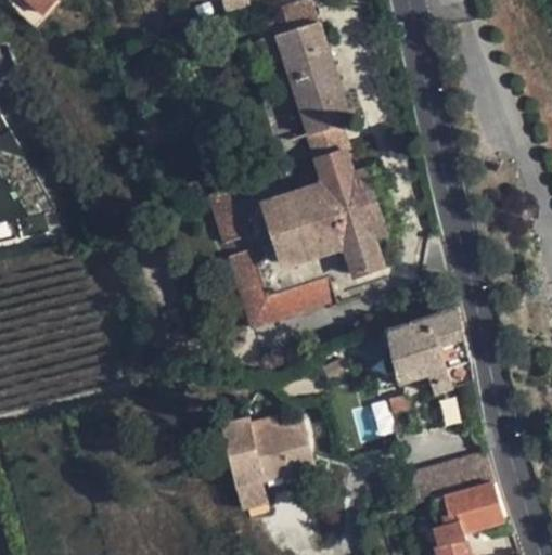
[(27,0),(7,0),(34,22),(41,12),(27,0)]
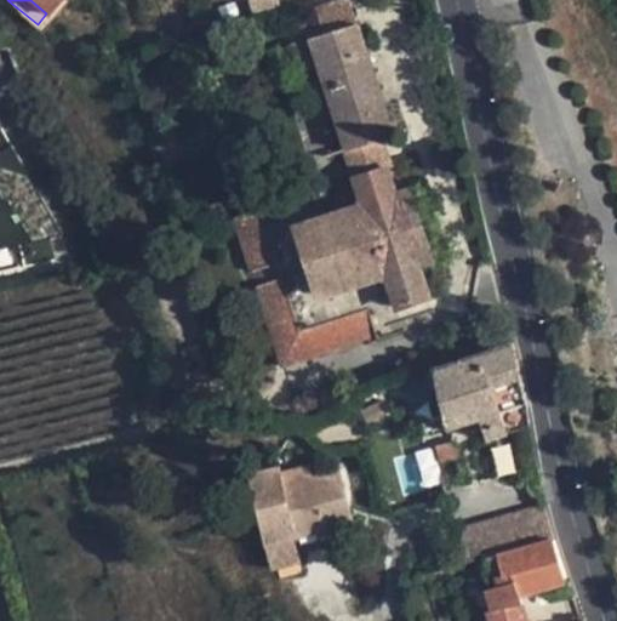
[(30,0),(46,13),(58,0),(30,0)]
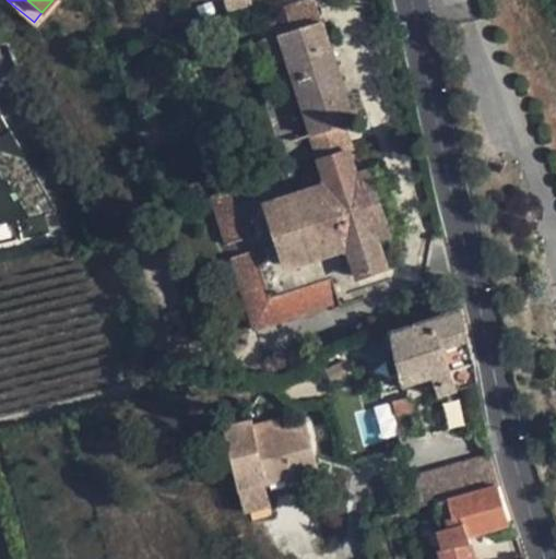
[(224,11),(221,0),(215,0),(219,12),(224,11)]
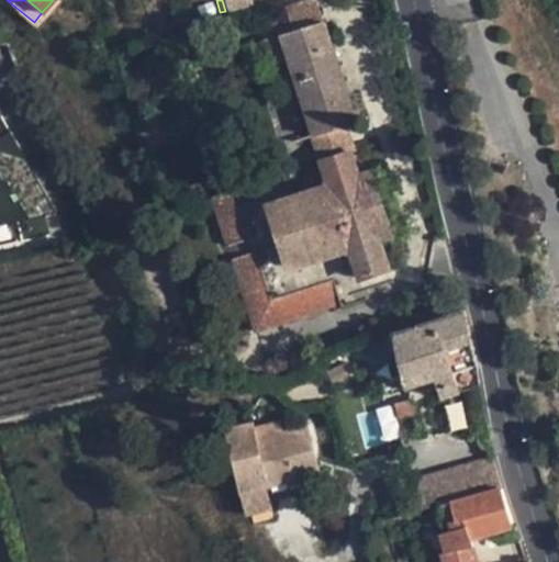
[(249,0),(222,0),(225,11),(252,4),(249,0)]
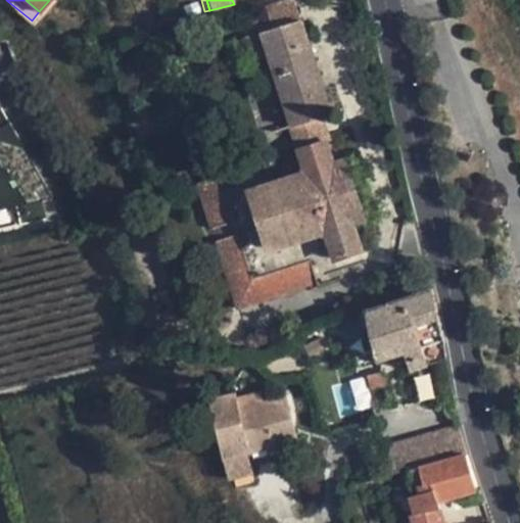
[(267,16),(271,30),(298,20),(291,0),(284,0),(264,7),(267,16)]
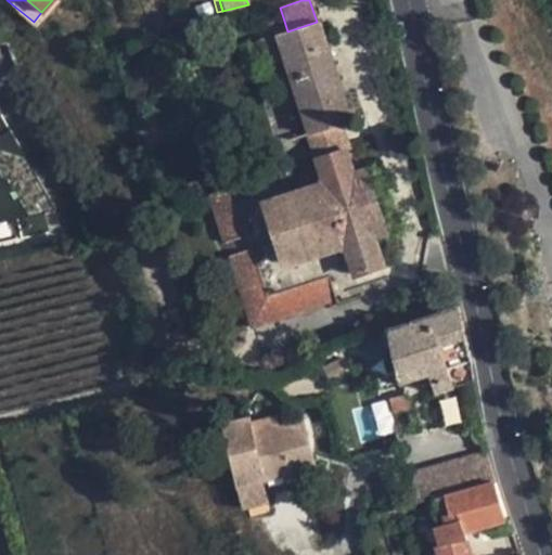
[(287,31),(283,17),(256,26),(260,39),(287,31)]
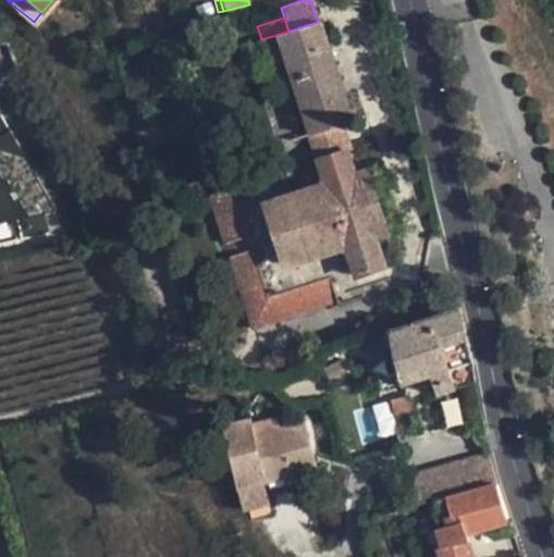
[(284,62),(307,134),(315,132),(323,157),(316,159),(323,184),(263,205),(283,265),(344,246),(353,274),(383,264),(373,235),(385,232),(366,171),(353,174),(345,150),(336,152),(329,127),(351,120),(343,95),(332,98),(317,51),(328,48),(319,21),(318,22),(288,32),(261,39),(270,65),(284,62)]
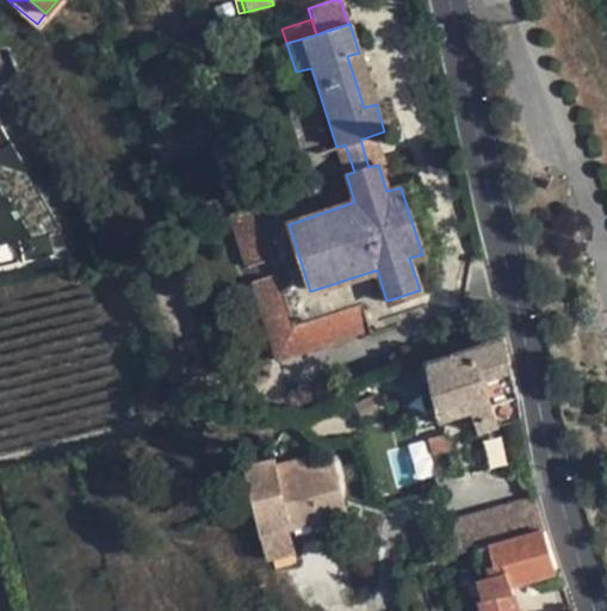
[(359,53),(347,56),(364,107),(376,104),(359,53)]
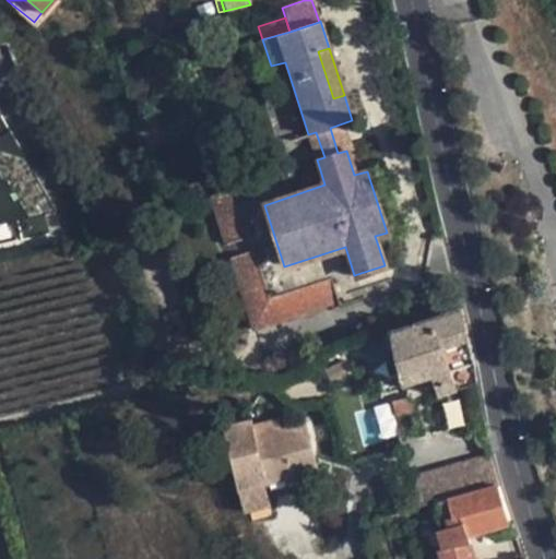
[(0,218),(51,209),(9,132),(0,137),(0,218)]
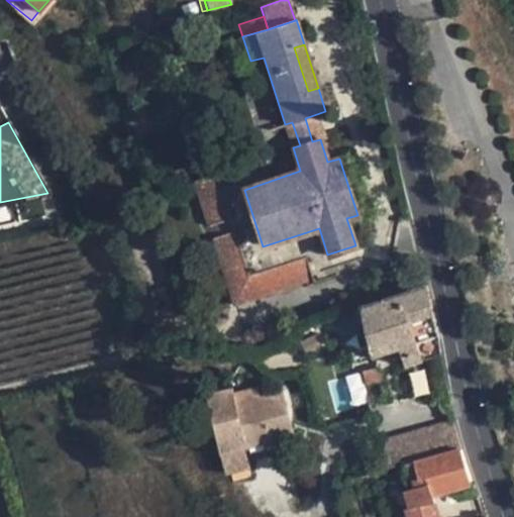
[(215,173),(193,181),(208,226),(230,219),(215,173)]
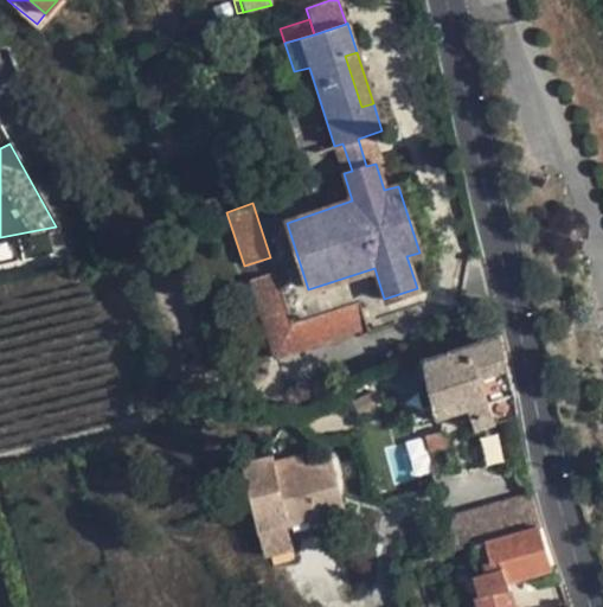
[(274,270),(248,279),(265,330),(290,323),(274,270)]
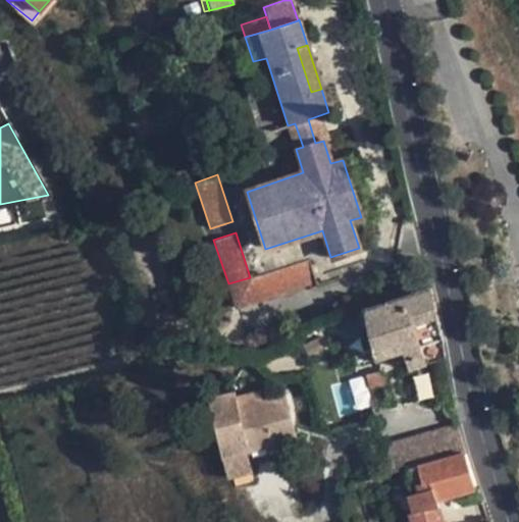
[(250,277),(228,283),(237,308),(316,282),(307,258),(250,277)]
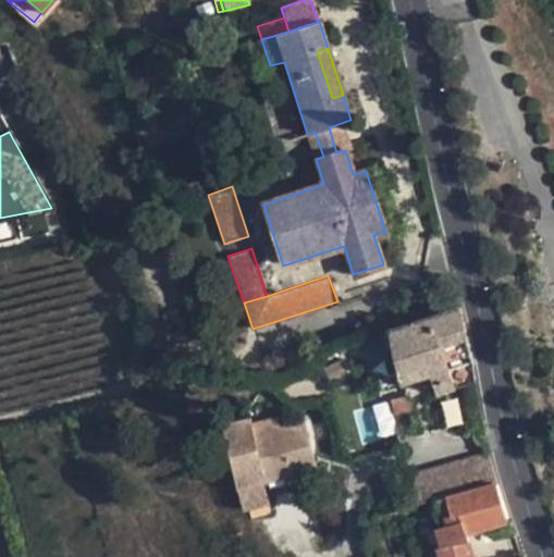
[(393,360),(399,384),(428,374),(433,394),(454,387),(474,381),(471,361),(472,361),(466,334),(464,334),(458,307),(389,330),(388,331),(389,339),(393,360)]
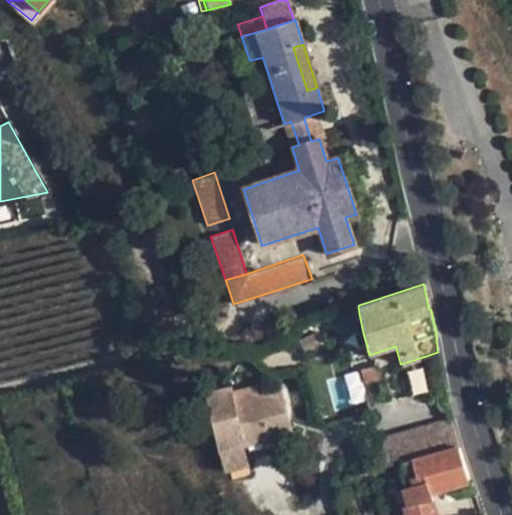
[(256,384),(231,390),(233,400),(259,394),(256,384)]
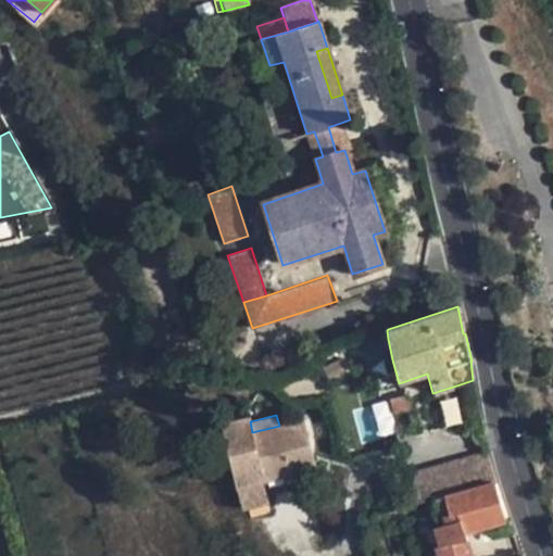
[(249,417),(220,424),(240,509),(267,502),(264,490),(291,484),(290,475),(314,469),(303,420),(279,426),(252,432),(250,421),(249,417)]
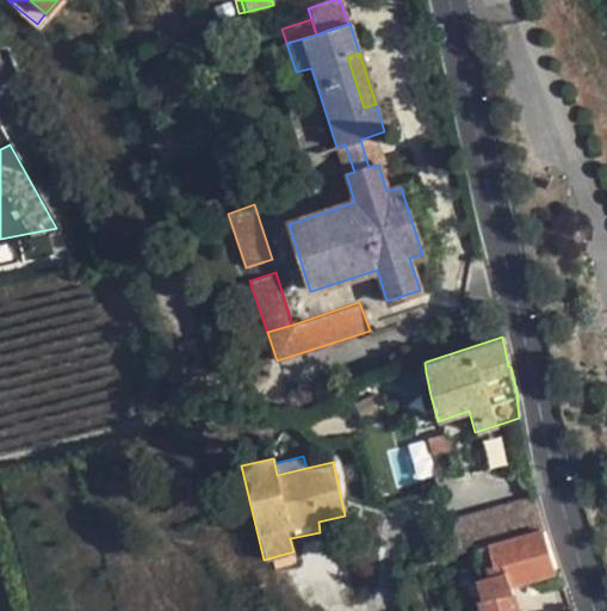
[(485,545),(542,529),(533,495),(450,518),(458,551),(485,545)]
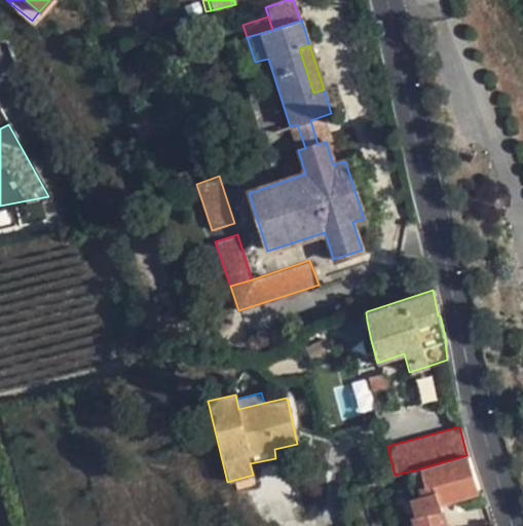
[(423,486),(418,487),(420,495),(410,497),(414,516),(410,516),(413,525),(444,525),(438,503),(478,492),(467,455),(418,470),(423,486)]
